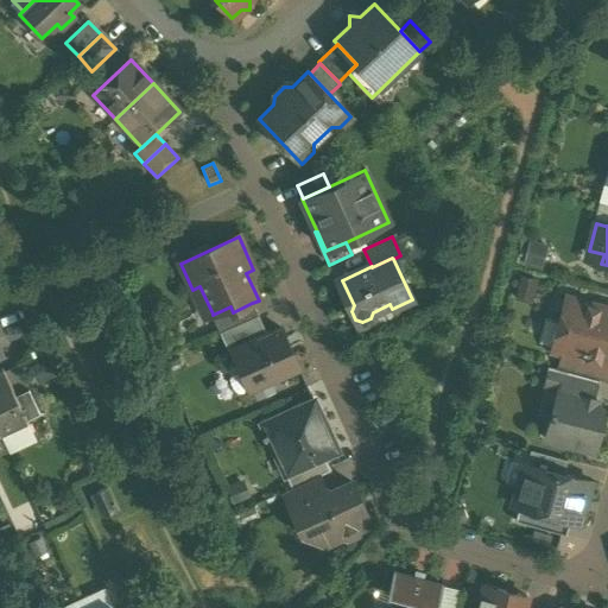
[(523,276),(518,297),(531,301),(537,279),(523,276)]
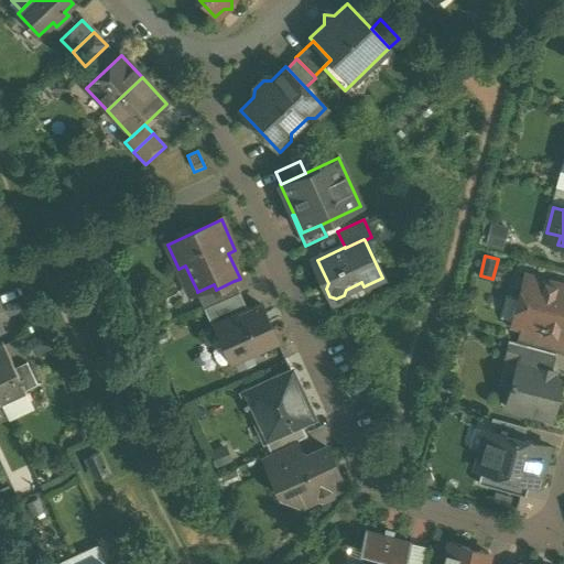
[(563,286),(524,277),(519,300),(525,302),(519,326),(522,328),(540,333),(542,327),(563,333),(563,286)]
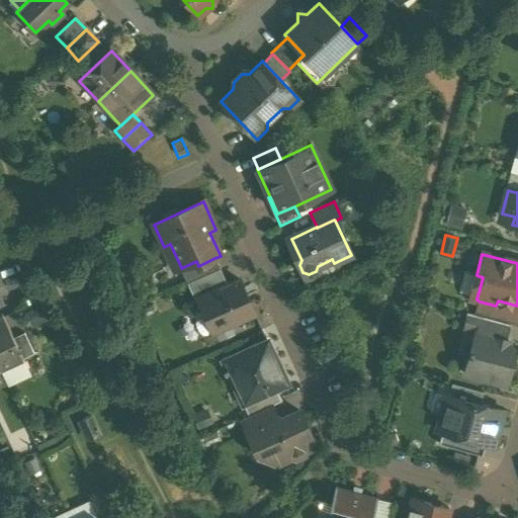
[(214,258),(198,266),(196,261),(181,268),(181,267),(179,267),(187,284),(220,269),(214,258)]
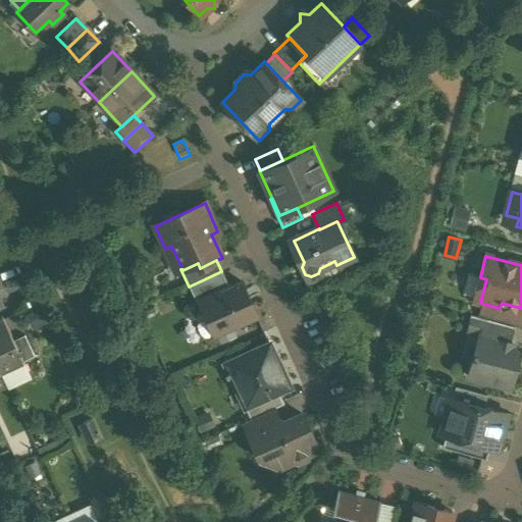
[(221,271),(189,286),(199,310),(204,308),(201,301),(229,289),(221,271)]
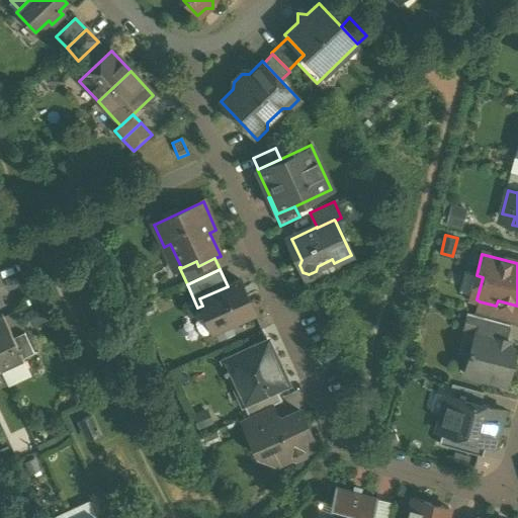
[(228,286),(199,298),(202,306),(214,332),(255,314),(240,281),(228,286)]
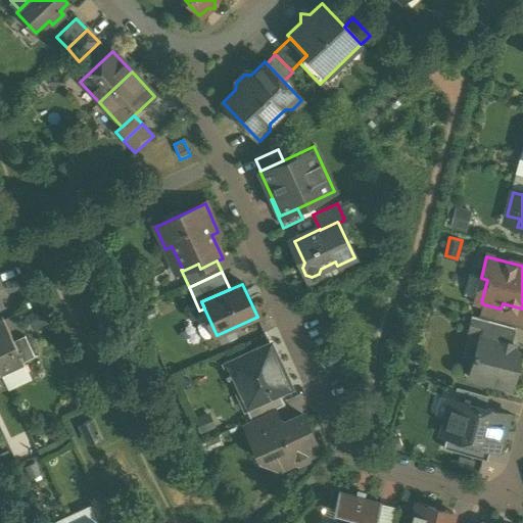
[(522,325),(522,308),(503,303),(501,308),(484,304),(480,319),(514,327),(522,329),(522,325)]
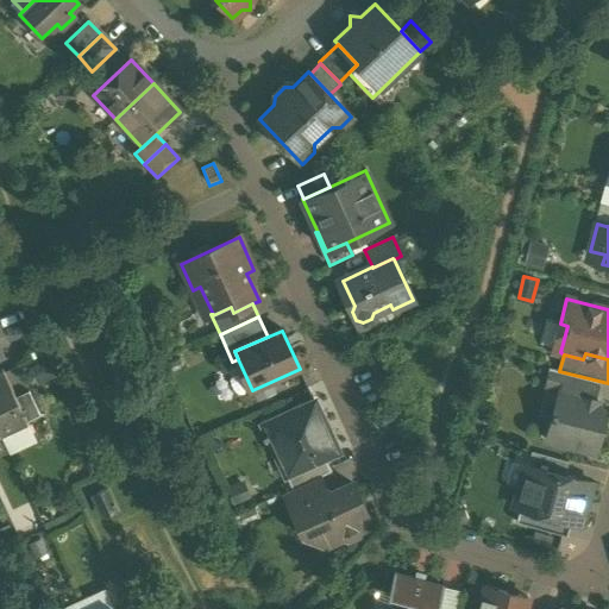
[(2,369),(0,369),(0,432),(26,421),(16,397),(2,369)]
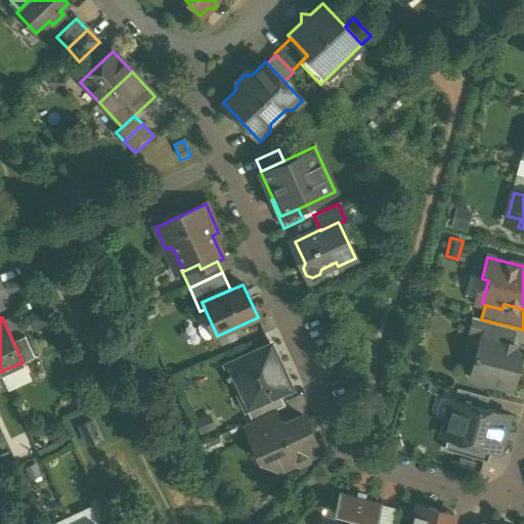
[(481,319),(474,317),(469,335),(481,338),(481,336),(511,344),(511,343),(515,328),(481,319)]
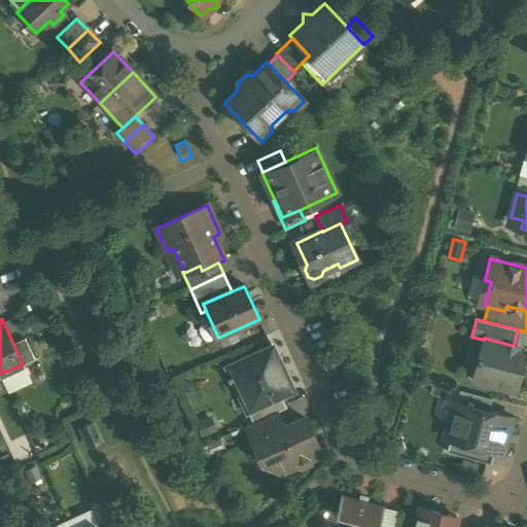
[(514,346),(484,338),(484,340),(472,381),(514,393),(522,363),(516,354),(518,346),(514,345),(514,346)]
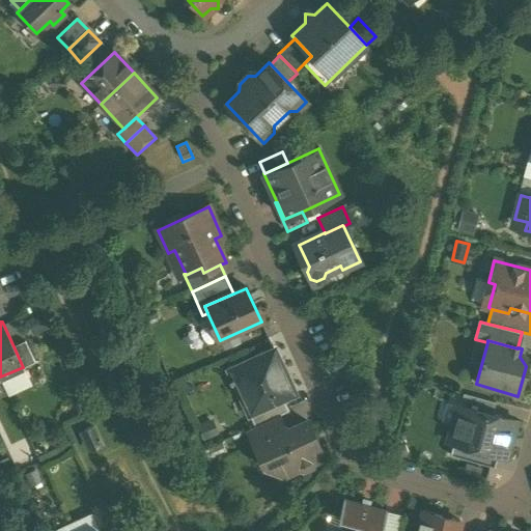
[(25,341),(14,346),(23,367),(24,368),(35,362),(25,341)]
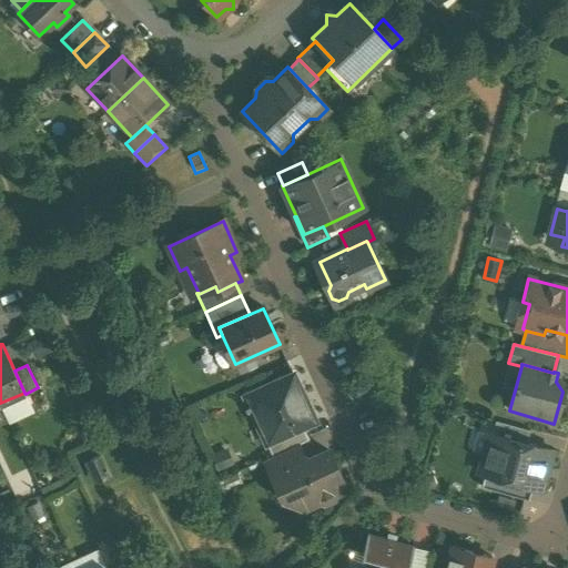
[(293,374),(244,396),(249,405),(244,406),(246,412),(251,409),(254,417),(263,421),(272,440),(273,443),(303,428),(315,423),(293,374)]
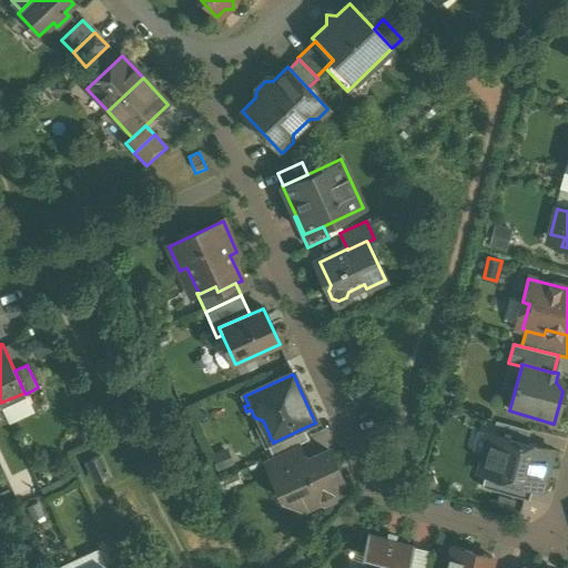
[(529,430),(496,422),(492,434),(526,444),(529,430)]
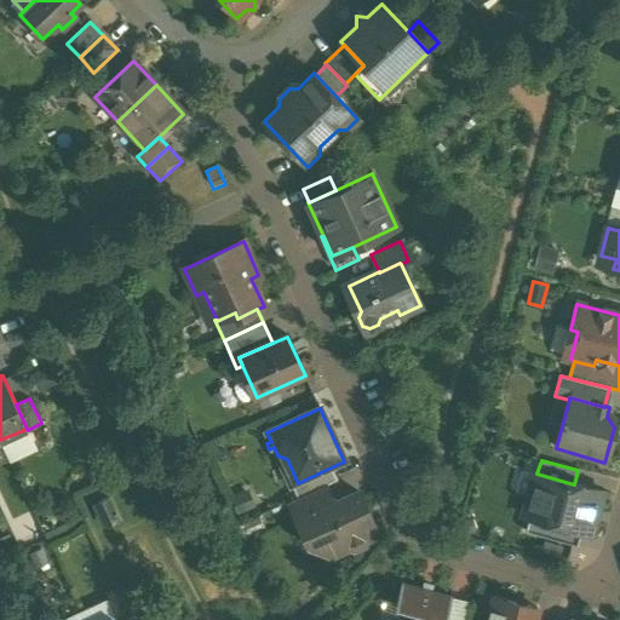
[(331,468),(298,483),(297,481),(291,484),(297,499),(323,487),(337,481),(331,468)]
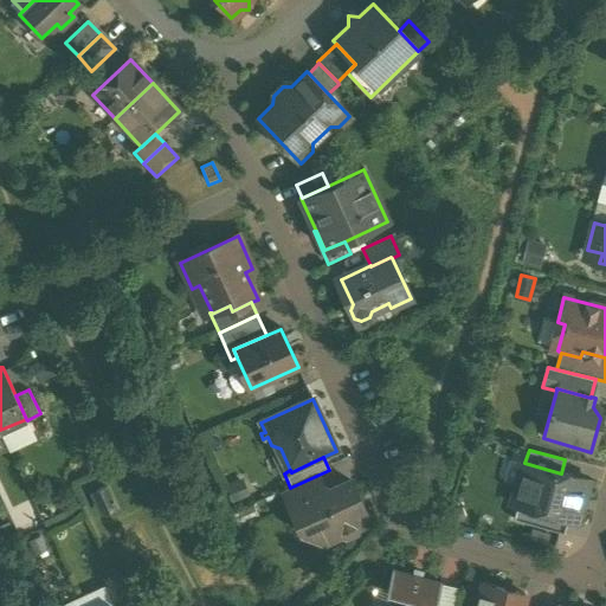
[(523,463),(517,483),(582,502),(588,481),(561,474),(524,463),(523,463)]
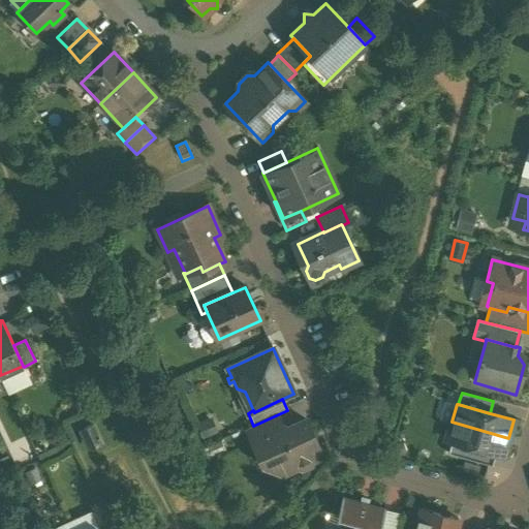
[(253,426),(248,428),(253,440),(282,428),(276,415),(253,426)]
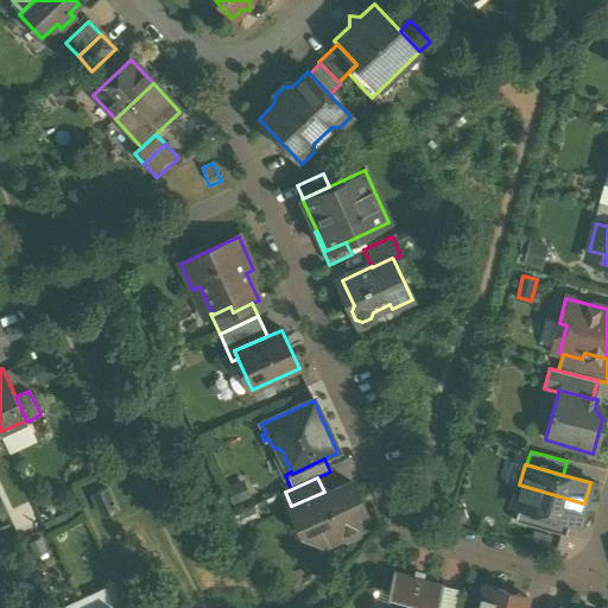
[(331,493),(325,491),(324,492),(291,506),(290,507),(303,536),(316,530),(323,545),(342,537),(348,539),(356,536),(358,530),(371,524),(352,483),(331,493)]
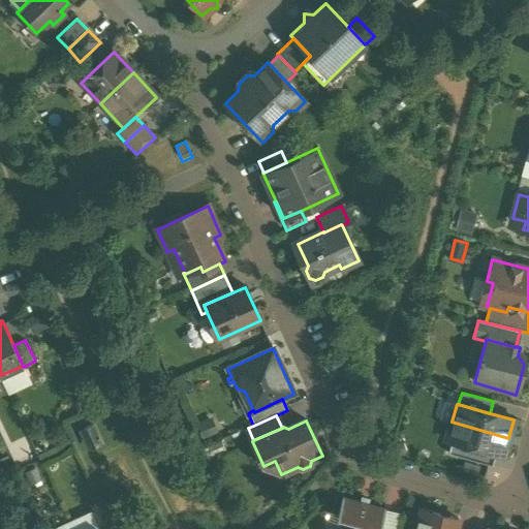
[(508,438),(452,422),(446,441),(452,442),(495,454),(503,456),(508,438)]
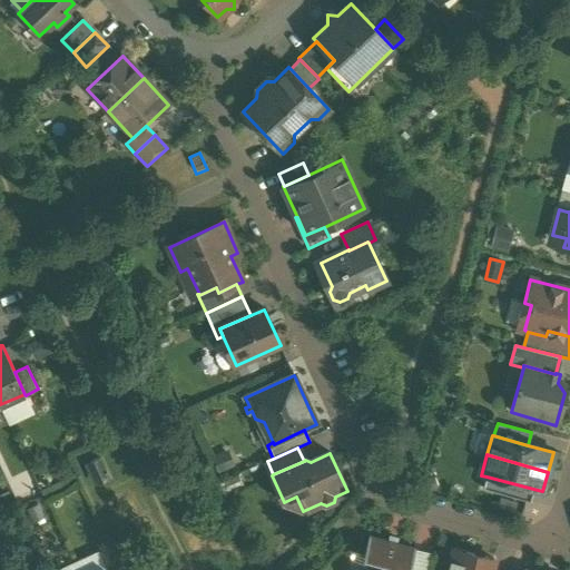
[(97,459),(94,460),(90,462),(88,464),(96,481),(108,475),(107,473),(108,472),(107,470),(106,470),(100,459),(97,459)]
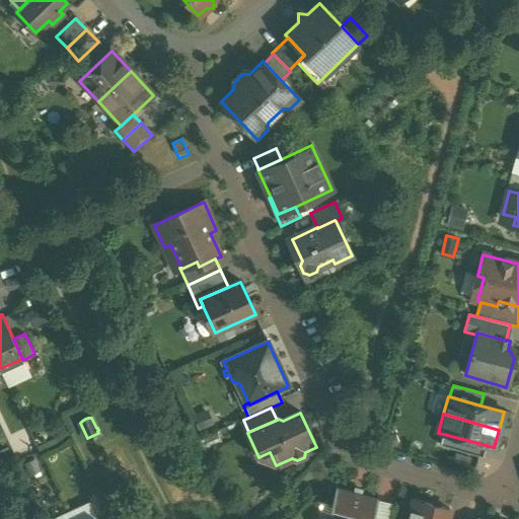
[(486,445),(443,434),(440,445),(483,457),(486,445)]
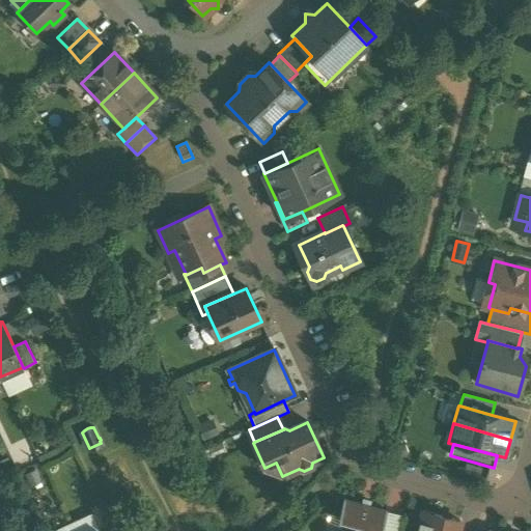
[(387,511),(343,499),(338,520),(344,521),(341,530),(370,530),(371,528),(381,530),(387,511)]
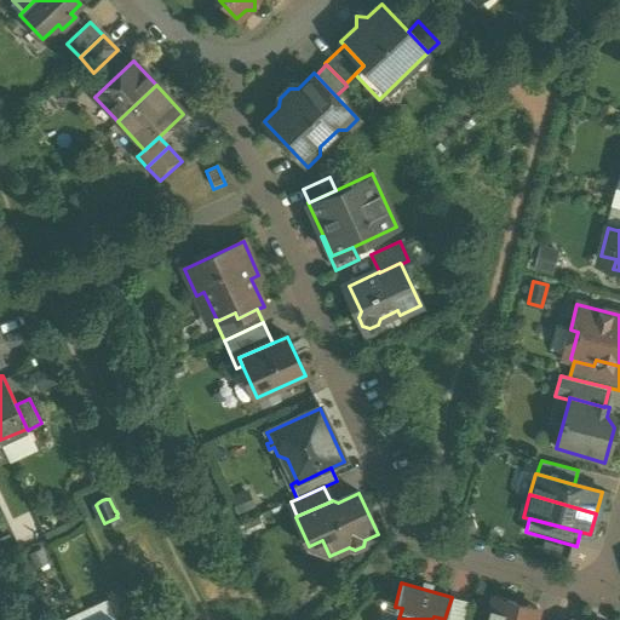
[(463,619),(468,602),(452,597),(446,619),(463,619)]
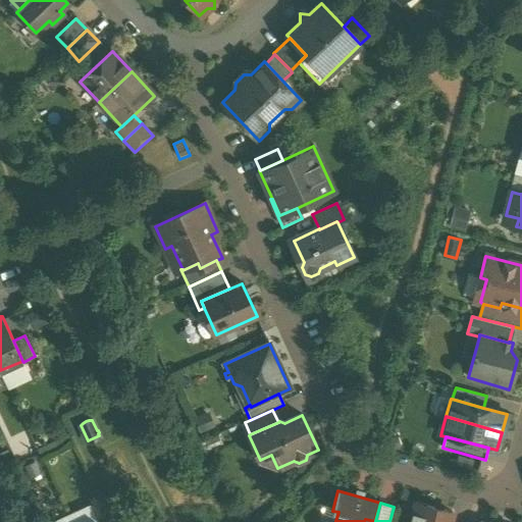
[(450,521),(453,513),(415,504),(410,521),(450,521)]
